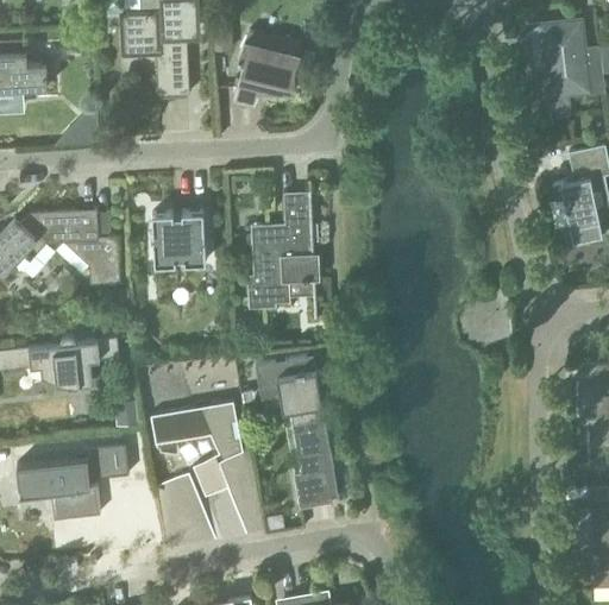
[(195,0),(139,0),(140,14),(123,14),(125,54),(142,52),(140,42),(156,41),(159,95),(189,94),(186,33),(198,32),(195,0)]
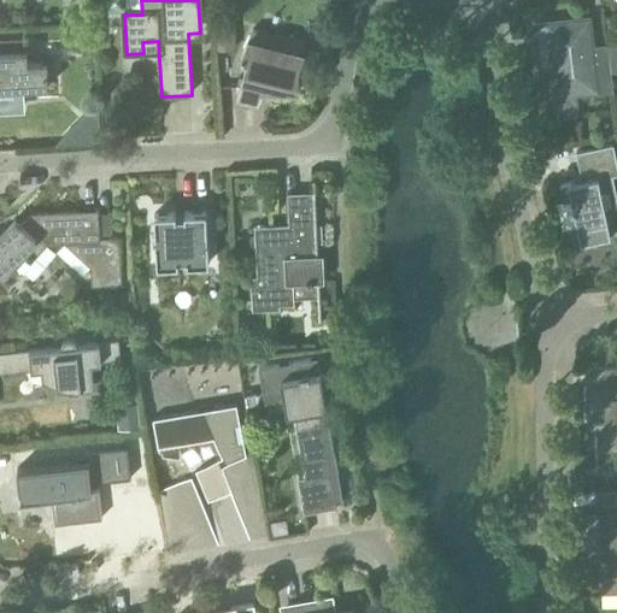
[(588,22),(536,28),(541,70),(551,69),(556,100),(612,93),(607,49),(592,52),(588,22)]
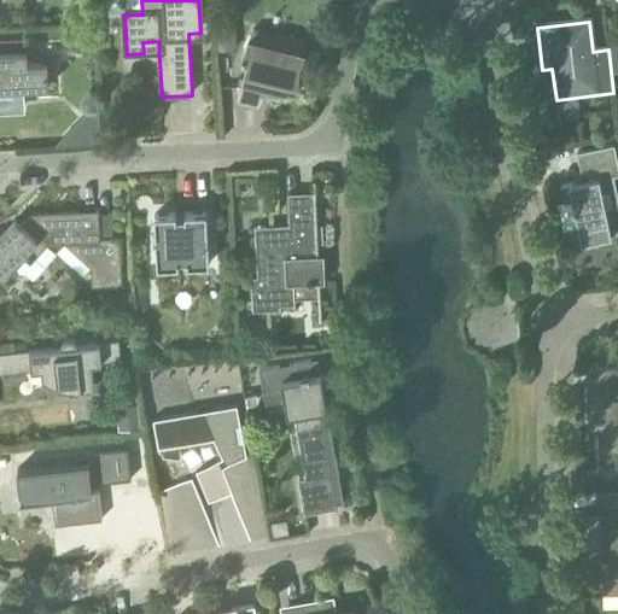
[(290,41),(254,31),(242,59),(244,62),(245,60),(248,62),(238,103),(258,107),(264,94),(264,89),(278,89),(278,93),(301,93),(299,70),(307,47),(292,37),(290,41)]
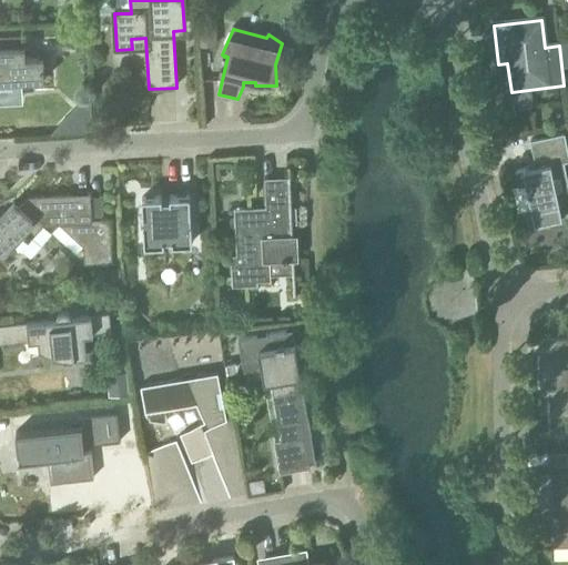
[(18,84),(44,82),(43,60),(26,60),(26,50),(21,50),(20,40),(0,40),(0,102),(19,102),(18,84)]
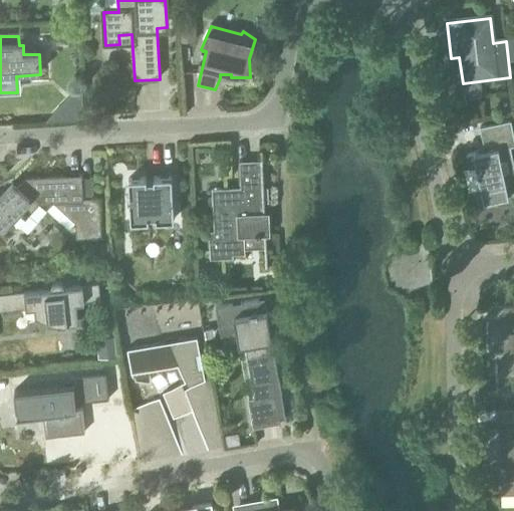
[(479,155),(474,157),(474,156),(466,157),(469,170),(477,169),(482,191),(476,192),(480,210),(498,206),(497,201),(513,197),(513,166),(510,150),(513,148),(513,138),(511,123),(480,131),(484,147),(478,148),(479,155)]
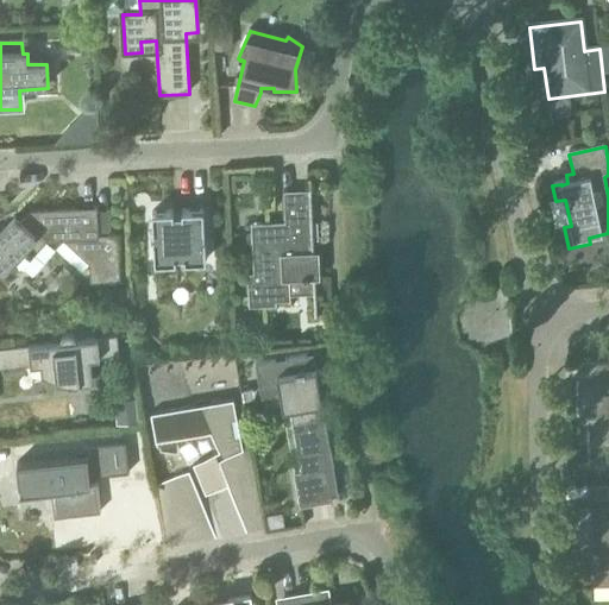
[(311,231),(309,193),(281,194),(283,232),(270,232),(270,226),(249,227),(251,276),(245,276),(246,309),(274,308),(274,304),(288,303),(287,284),(313,283),(311,243),(315,243),(314,231),(311,231)]
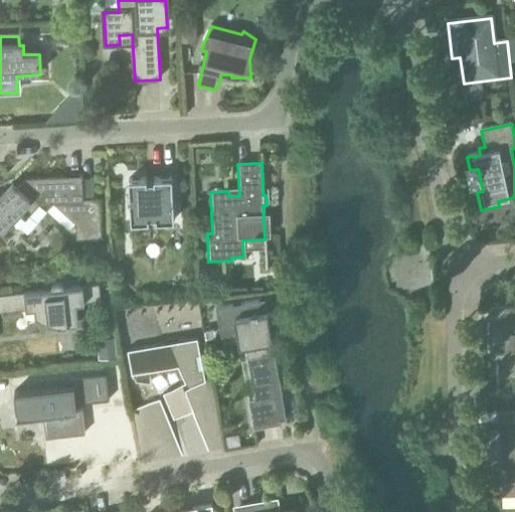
[(82,177),(26,180),(16,191),(17,192),(12,197),(6,191),(0,198),(0,231),(3,234),(13,223),(18,228),(39,206),(54,205),(76,225),(76,240),(102,238),(100,199),(83,200),(82,177)]
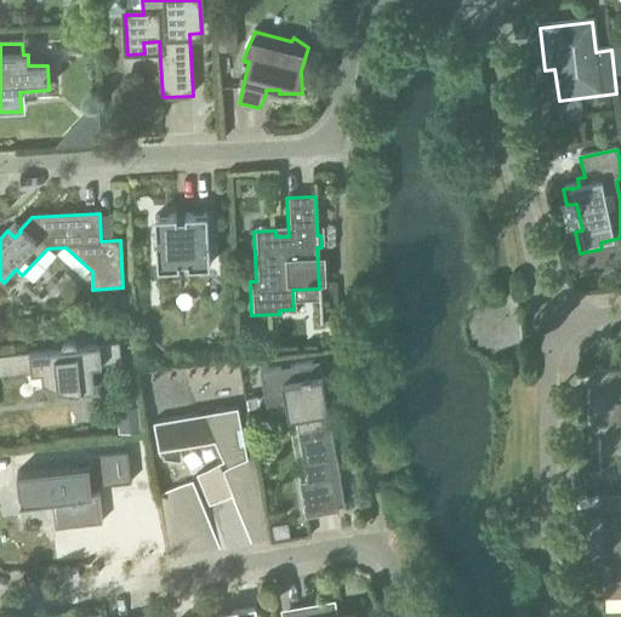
[(189,270),(211,269),(208,216),(187,217),(187,221),(177,222),(177,217),(155,218),(157,239),(154,239),(155,252),(158,252),(159,273),(181,272),(181,267),(189,267),(189,270)]
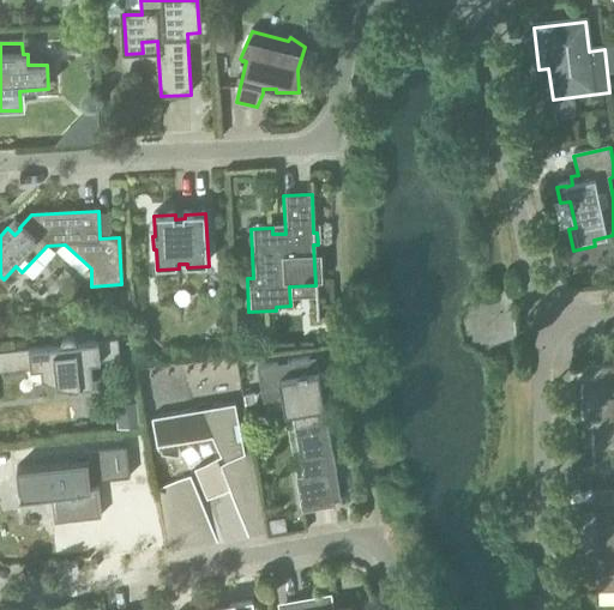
[(114,308),(130,308),(130,293),(113,294),(114,308)]
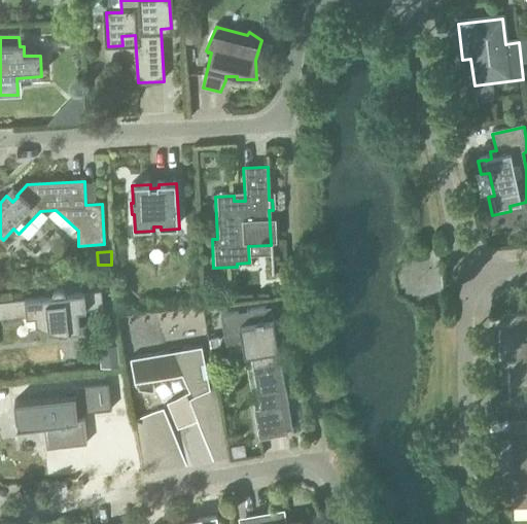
[(53,297),(53,299),(0,304),(0,320),(35,317),(36,326),(42,328),(49,330),(60,333),(69,334),(75,334),(80,333),(77,313),(103,310),(101,293),(66,297),(65,294),(63,292),(61,291),(60,291),(58,291),(56,291),(55,292),(54,294),(53,297)]
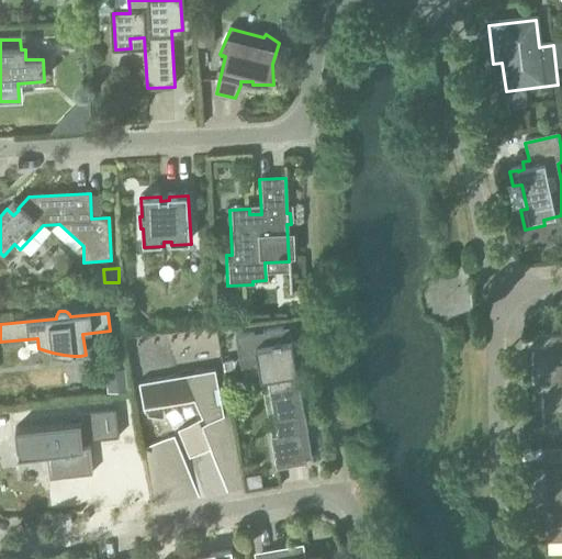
[(307,466),(305,455),(312,454),(289,330),(236,339),(240,367),(258,364),(259,370),(266,369),(278,437),(271,438),(276,465),(305,460),(306,467),(307,466)]
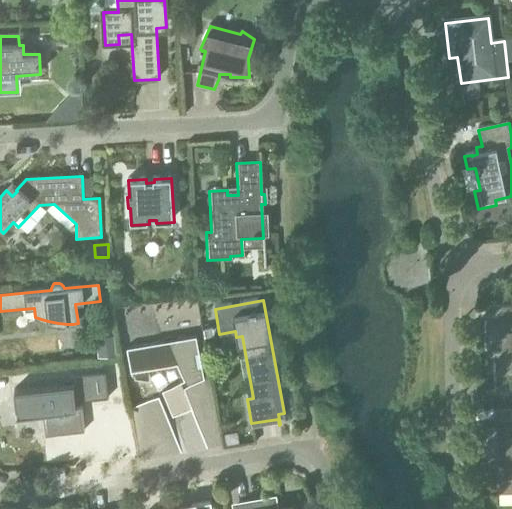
[(511,307),(495,307),(495,316),(487,316),(487,350),(495,350),(496,375),(511,375),(511,307)]
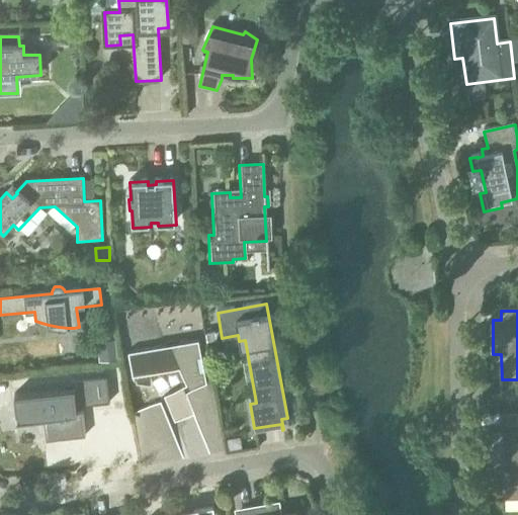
[(198,341),(128,353),(133,378),(136,378),(137,387),(150,388),(152,384),(151,375),(180,370),(184,383),(181,384),(184,390),(186,389),(186,390),(164,399),(175,425),(194,417),(186,398),(206,388),(198,341)]
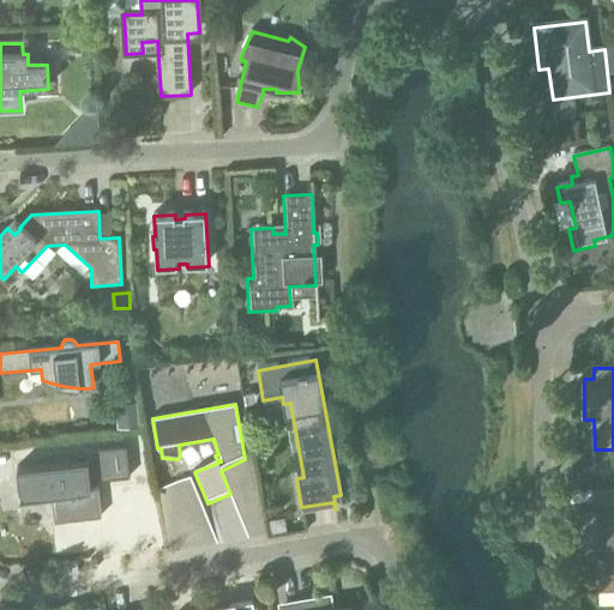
[(138,427),(137,410),(118,412),(119,429),(138,427)]
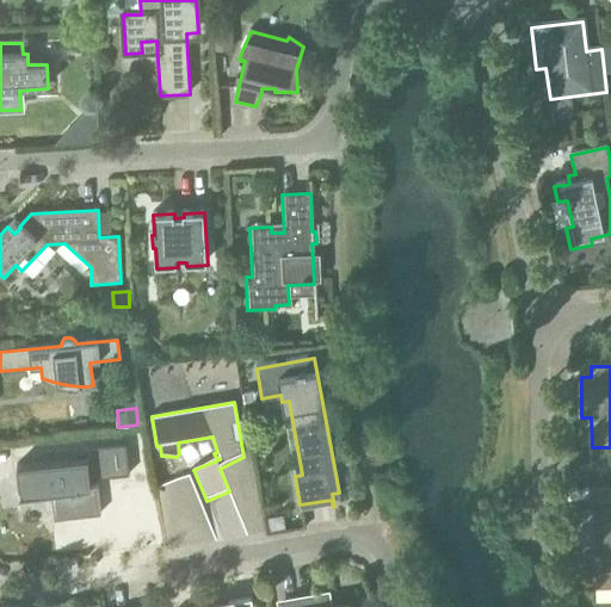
[(111,479),(107,447),(86,450),(87,460),(18,468),(22,497),(53,495),(55,521),(102,516),(98,488),(91,489),(91,482),(111,479)]
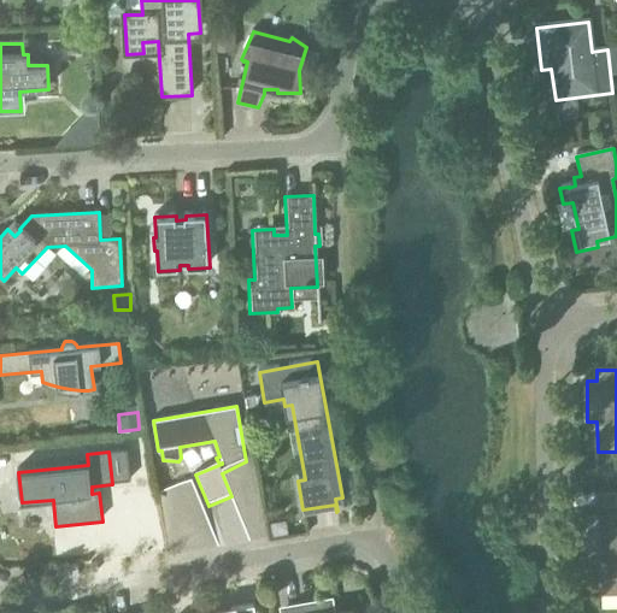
[(616,494),(600,495),(601,530),(591,530),(592,563),(601,561),(601,593),(616,591),(616,494)]
